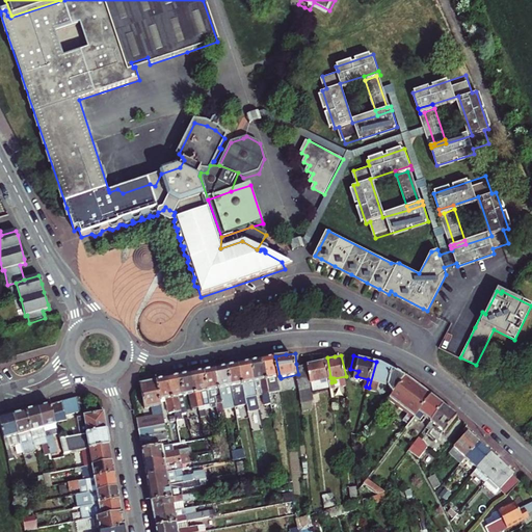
[(280,376),(275,356),(270,357),(264,358),(269,387),(273,386),(272,377),(280,376)]
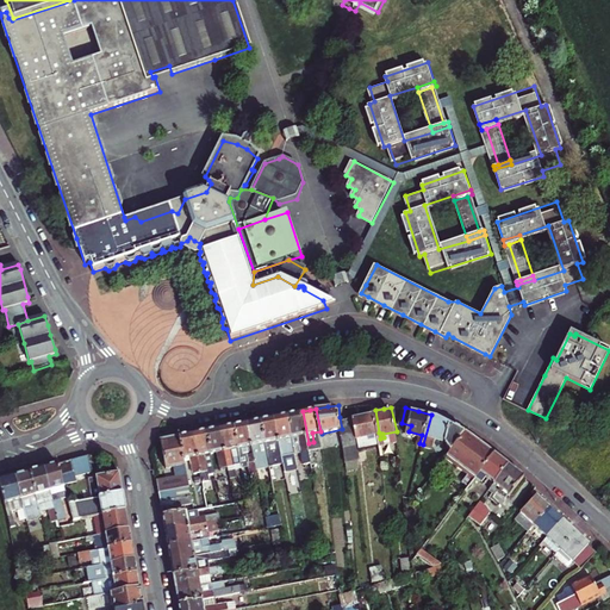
[(379,433),(375,410),(359,414),(340,417),(342,429),(346,446),(359,443),(358,436),(379,433)]
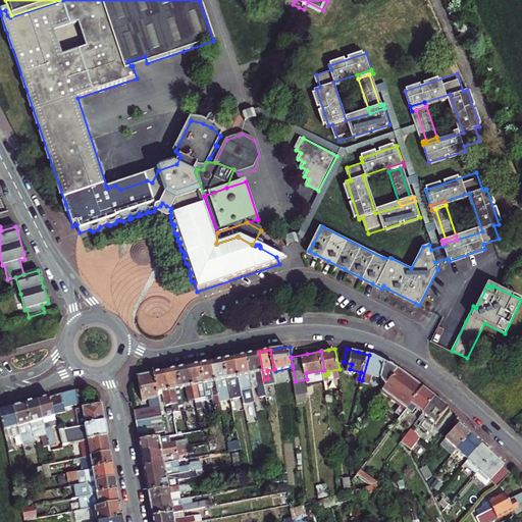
[(258,380),(264,379),(259,352),(253,353),(247,354),(251,373),(257,372),(258,380)]
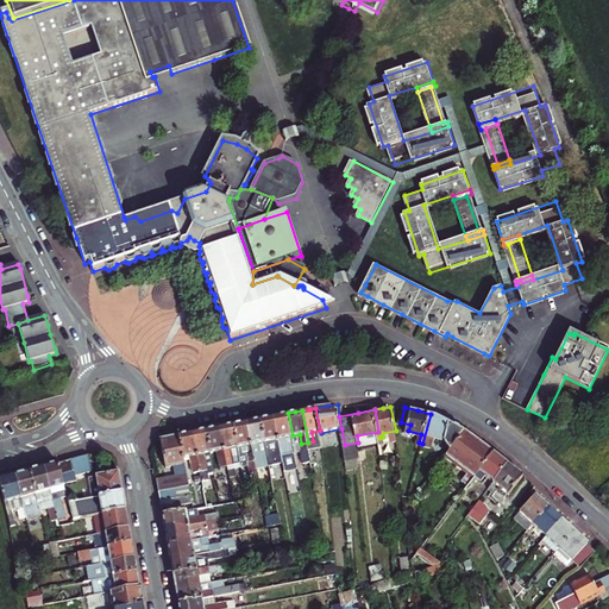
[(281,414),(275,416),(284,463),(286,470),(299,468),(293,435),(288,413),(281,414)]
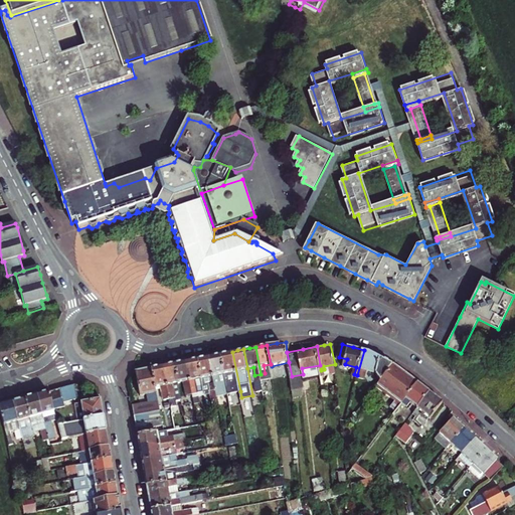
[(364,350),(357,375),(366,378),(368,369),(377,371),(378,371),(382,357),(372,352),(364,350)]
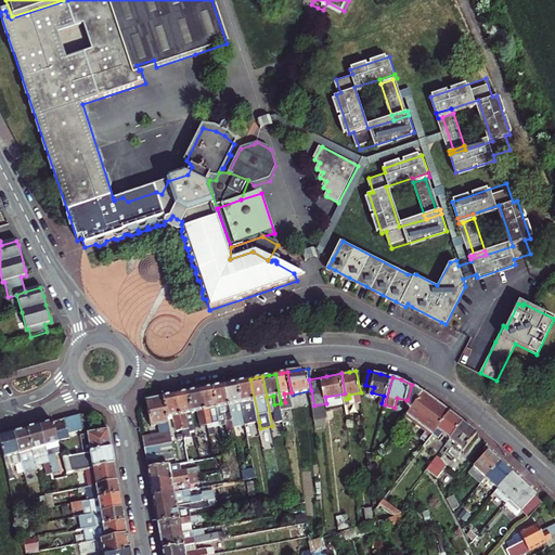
[(236,382),(246,424),(259,422),(250,379),(244,381),(236,382)]
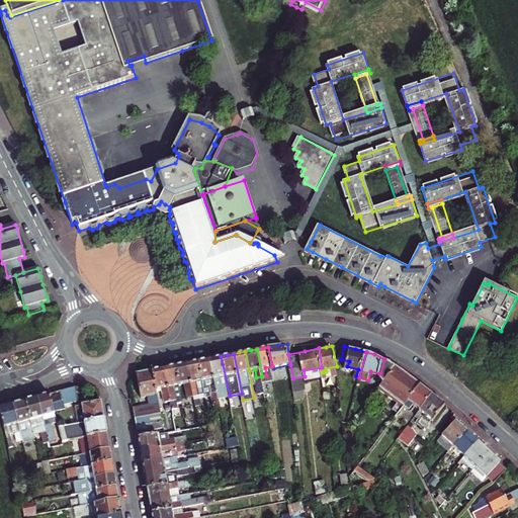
[(218,398),(230,396),(221,356),(217,357),(209,358),(218,398)]
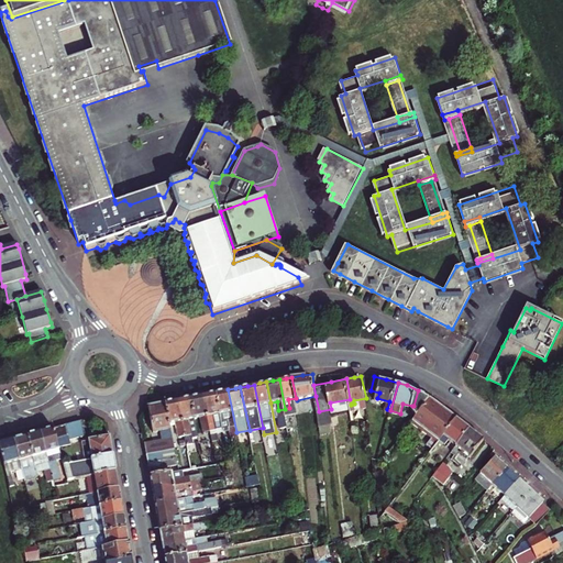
[(223,431),(230,430),(231,437),(232,437),(233,443),(239,442),(236,432),(228,389),(223,390),(216,393),(223,430),(223,431)]
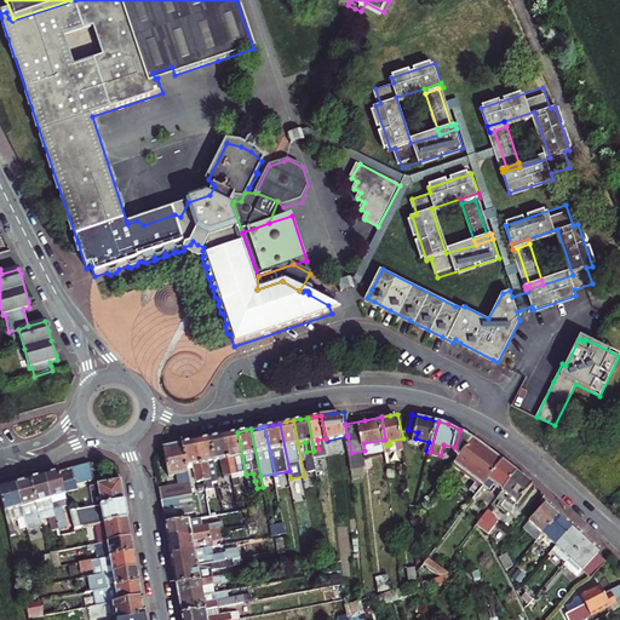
[(471,435),(460,430),(455,447),(466,449),(476,438),(471,435)]
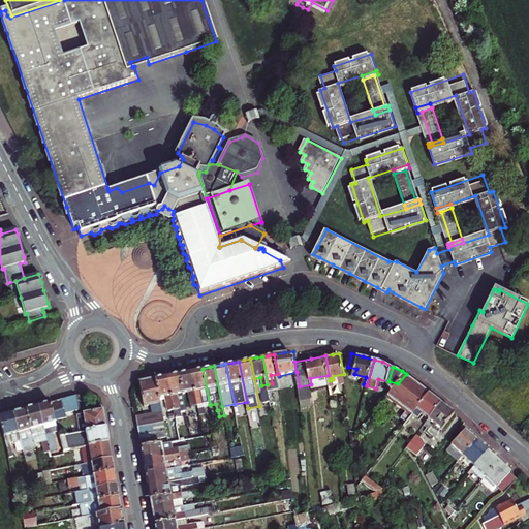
[(204,405),(210,404),(203,369),(197,370),(191,371),(196,398),(198,405),(199,413),(205,412),(204,405)]
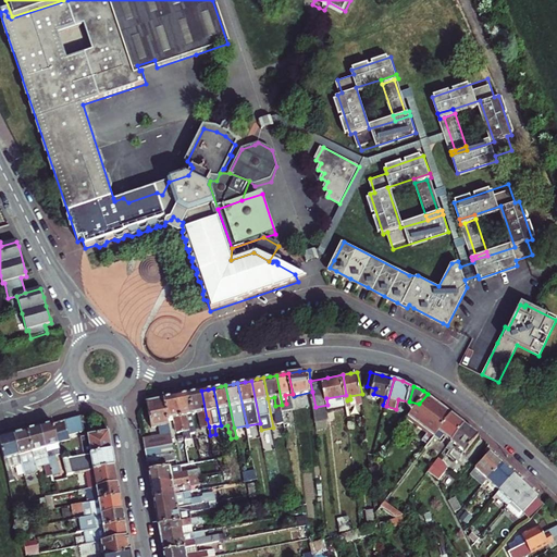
[(207,419),(201,391),(196,392),(189,393),(194,413),(199,412),(201,421),(207,419)]
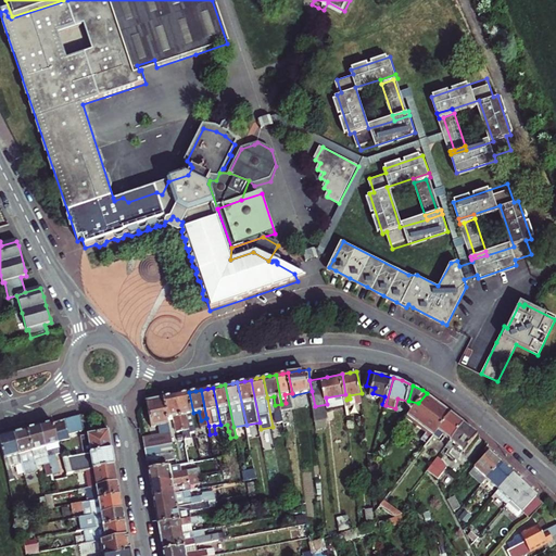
[(197,429),(193,413),(189,392),(184,393),(177,394),(182,424),(184,430),(186,438),(191,437),(189,431),(197,429)]
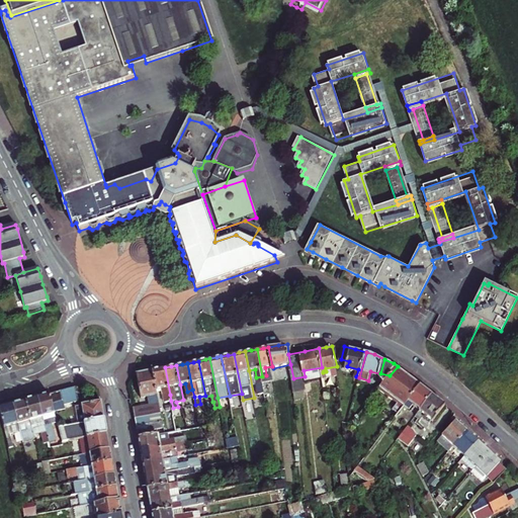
[(398,366),(390,375),(384,382),(380,389),(399,402),(394,408),(400,412),(405,405),(421,383),(409,374),(398,366)]
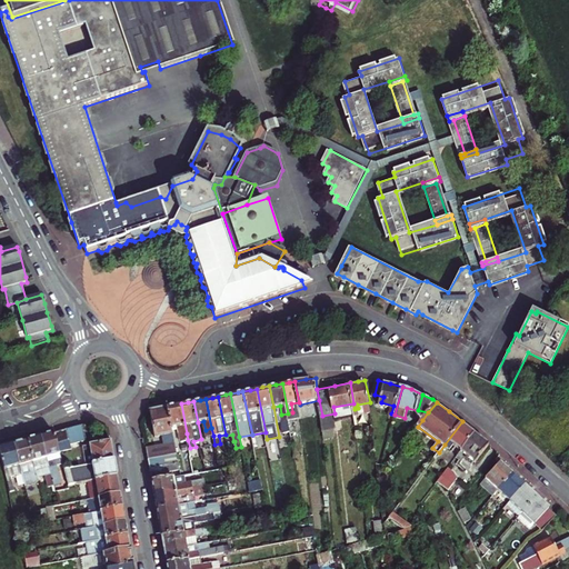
[(168,406),(172,428),(178,427),(179,435),(187,433),(181,403),(175,405),(168,406)]
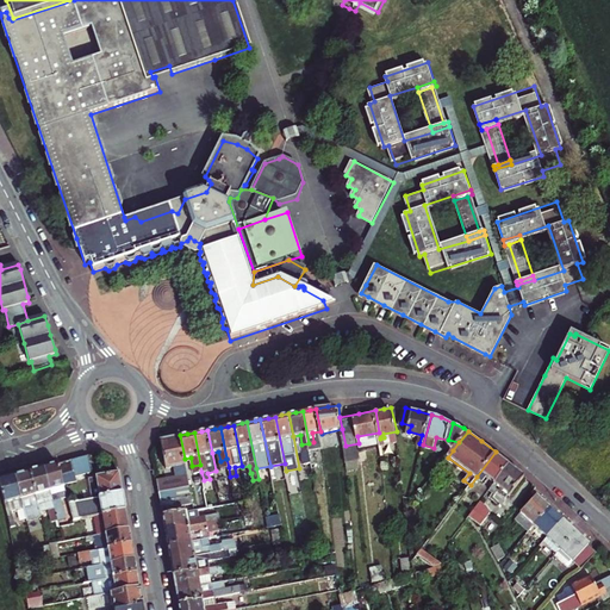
[(169,437),(160,440),(166,468),(173,467),(174,475),(159,479),(161,492),(190,486),(185,459),(180,435),(174,437),(169,437)]
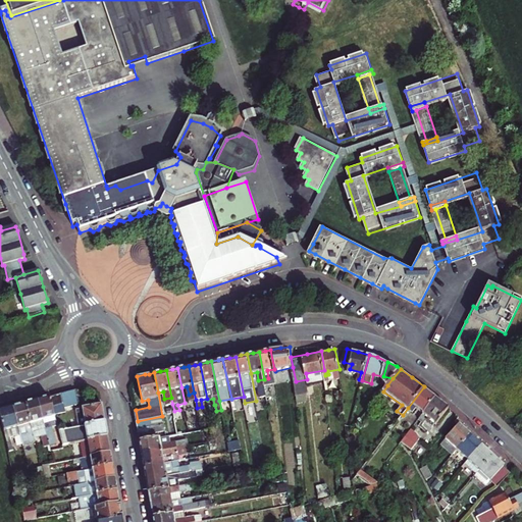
[(393,378),(383,376),(382,376),(381,380),(387,385),(393,378)]
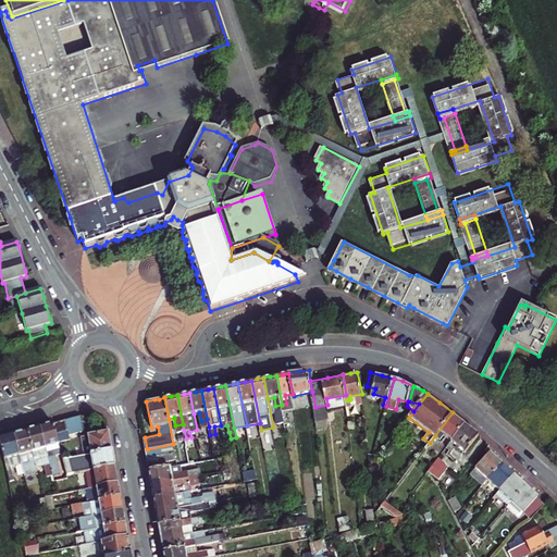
[(360,407),(349,406),(349,416),(360,416),(360,407)]
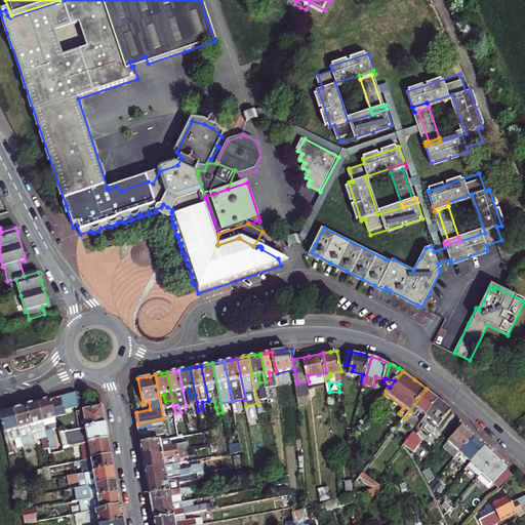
[(267,388),(260,389),(257,390),(258,398),(269,396),(267,388)]
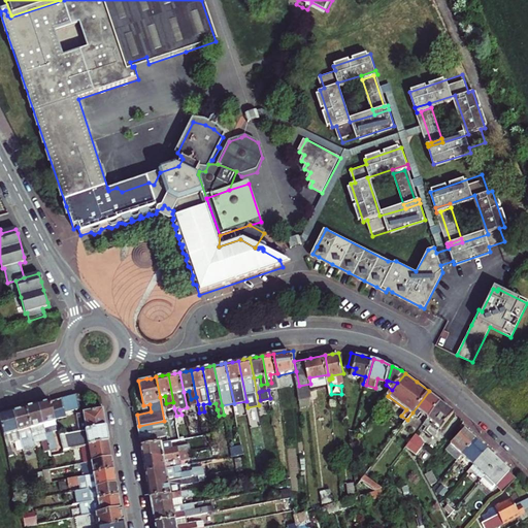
[(422,411),(430,417),(442,400),(436,396),(429,391),(413,413),(419,416),(422,411)]
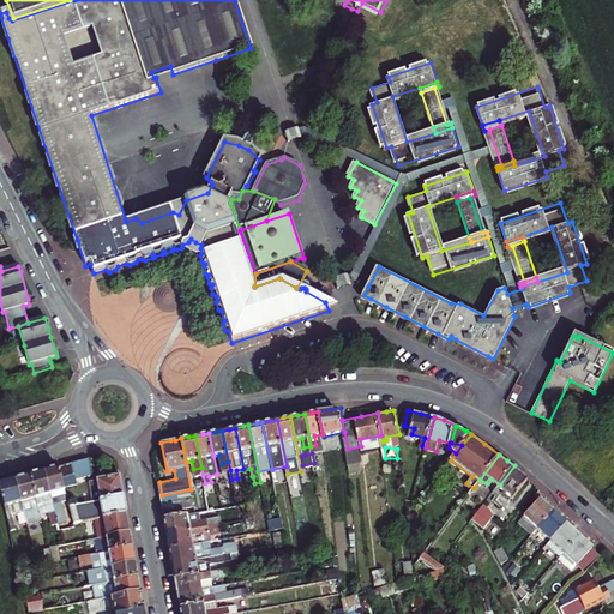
[(77,479),(94,474),(90,457),(72,462),(76,475),(77,479)]
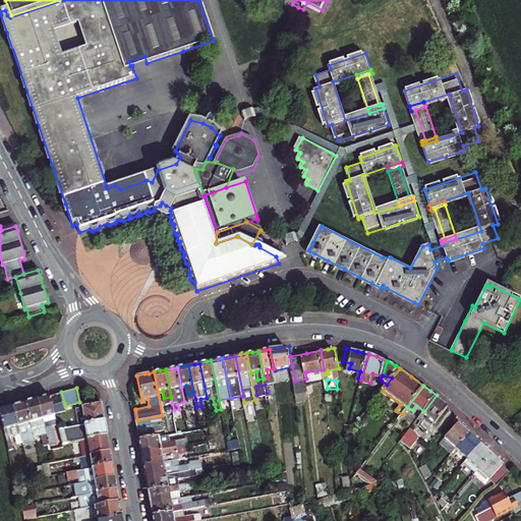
[(61,392),(50,395),(53,406),(64,403),(61,392)]
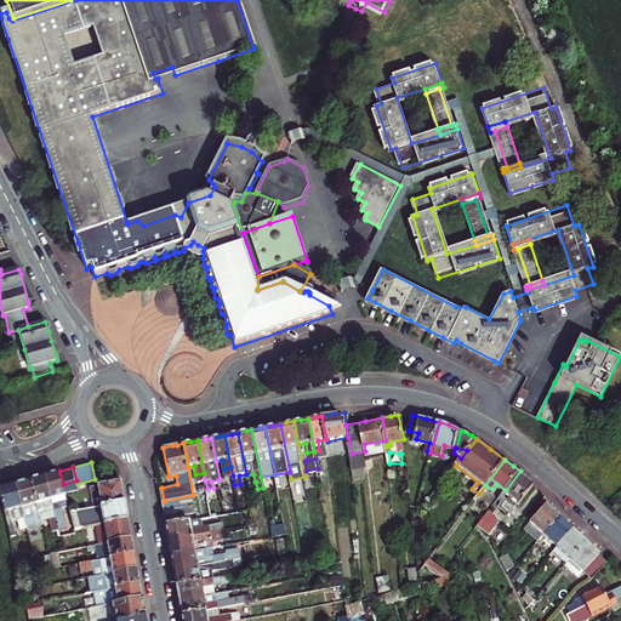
[(63,502),(68,501),(66,491),(63,485),(63,484),(60,471),(52,473),(45,474),(58,524),(60,529),(69,527),(63,502)]
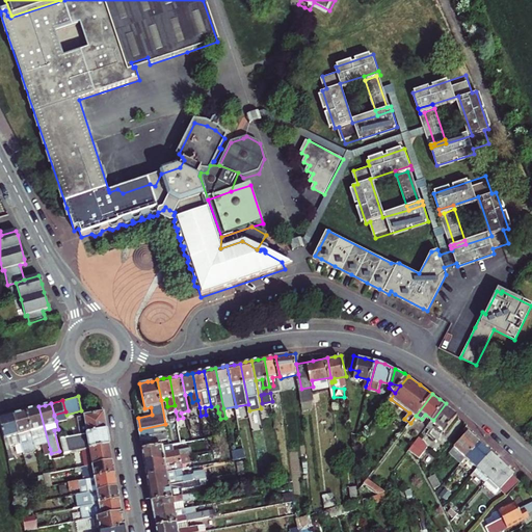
[(433,420),(447,430),(459,414),(453,409),(446,403),(433,420)]
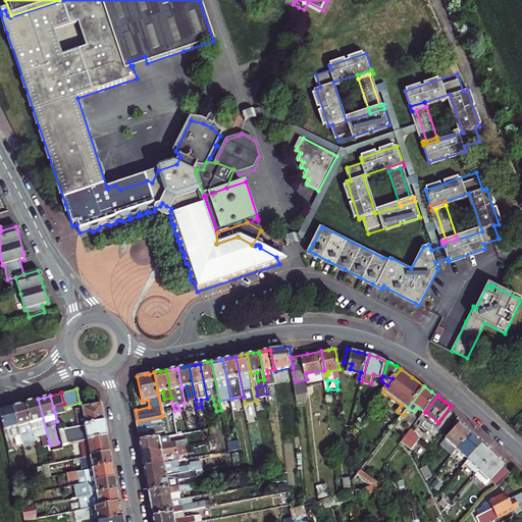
[(43,442),(49,440),(38,399),(33,401),(27,402),(35,434),(41,432),(43,442)]
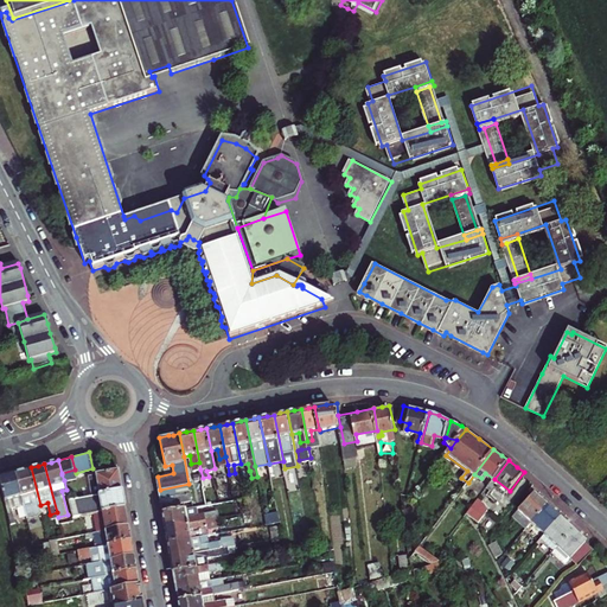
[(40,505),(31,467),(23,470),(14,472),(21,503),(25,513),(42,510),(40,505)]
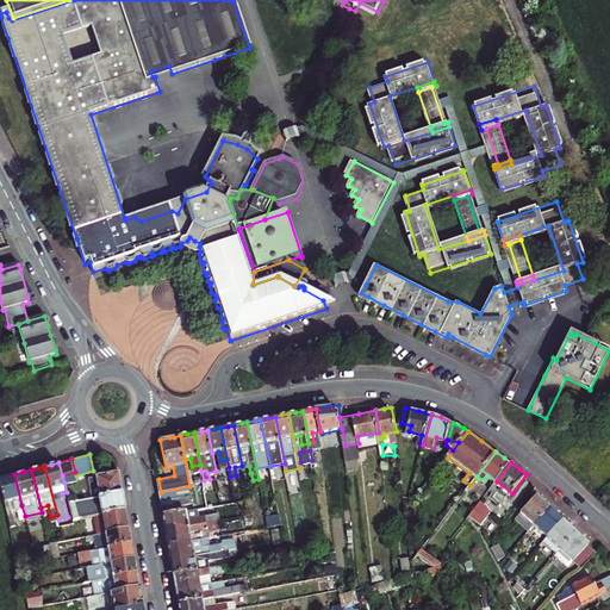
[(118,471),(97,474),(89,475),(94,497),(123,492),(120,483),(118,471)]
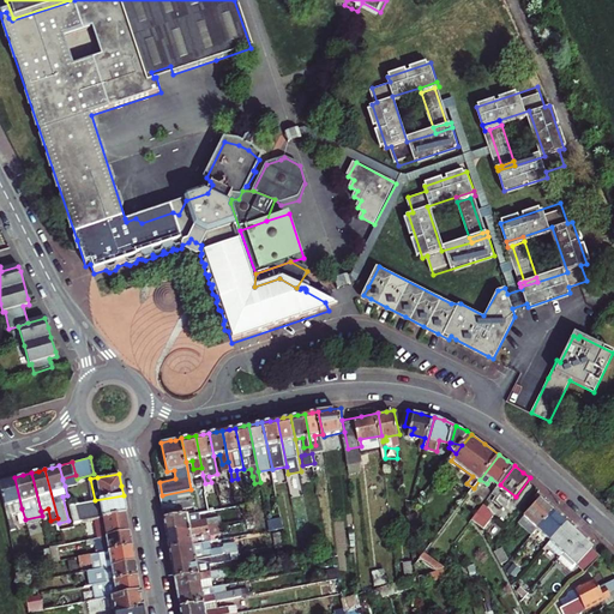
[(76,475),(62,479),(62,480),(65,486),(77,483),(77,479),(76,475)]
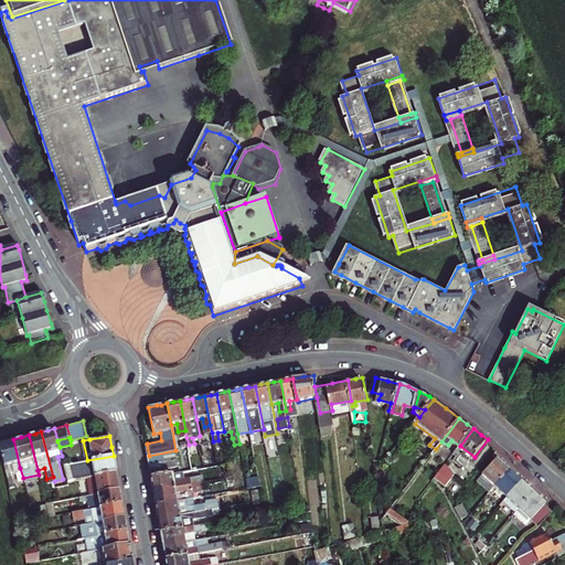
[(10,470),(20,468),(13,439),(7,441),(0,443),(0,452),(1,457),(9,486),(13,484),(10,470)]
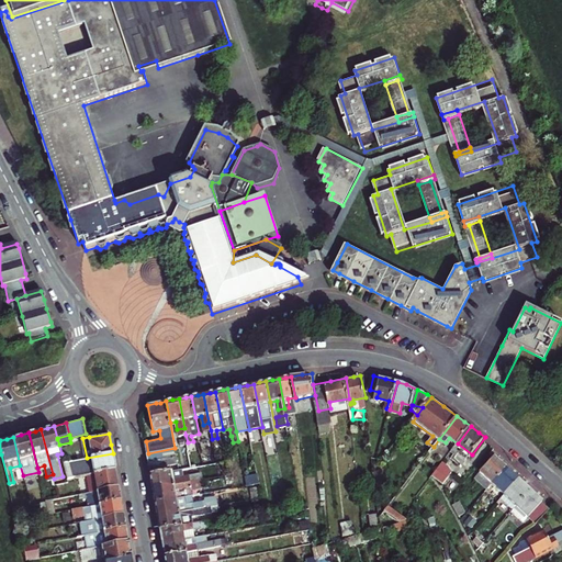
[(148,453),(149,460),(163,458),(177,456),(175,448),(148,453)]
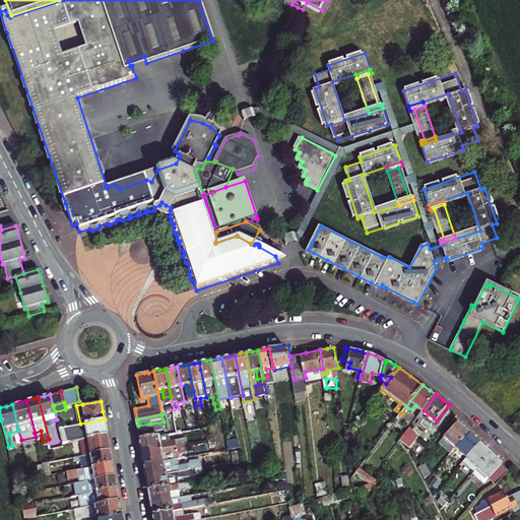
[(80,424),(59,428),(63,442),(79,439),(107,433),(106,428),(105,419),(80,424)]
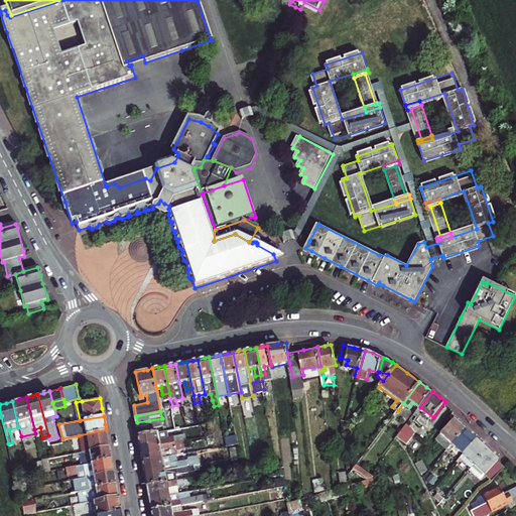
[(150,427),(163,424),(162,418),(149,420),(150,427)]
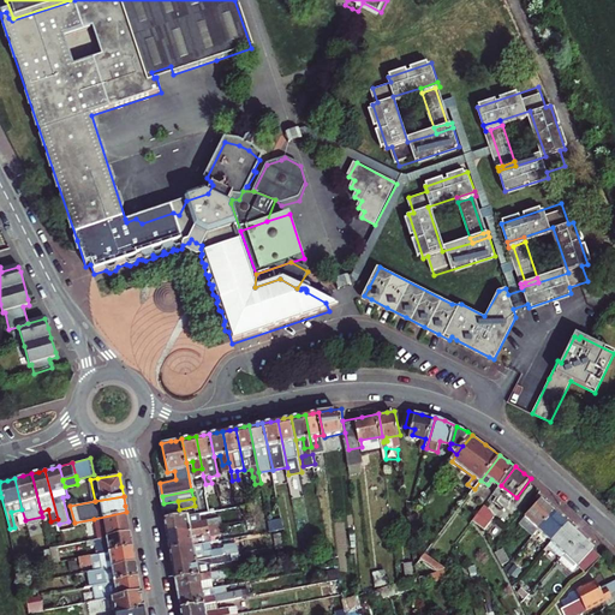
[(526,514),(539,527),(554,511),(548,505),(541,499),(526,514)]
